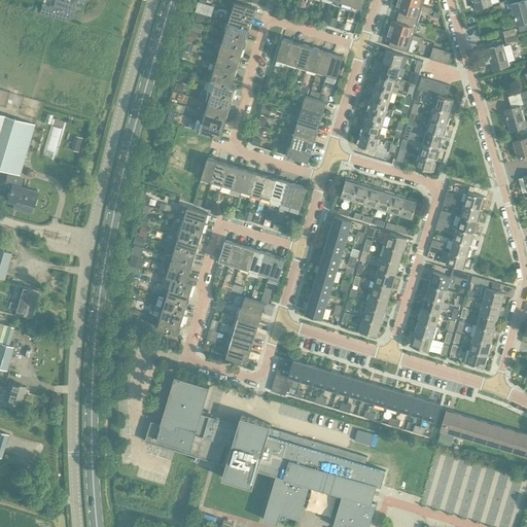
[(55,0),(53,7),(73,14),(76,0),(80,0),(85,1),(85,0),(55,0)]
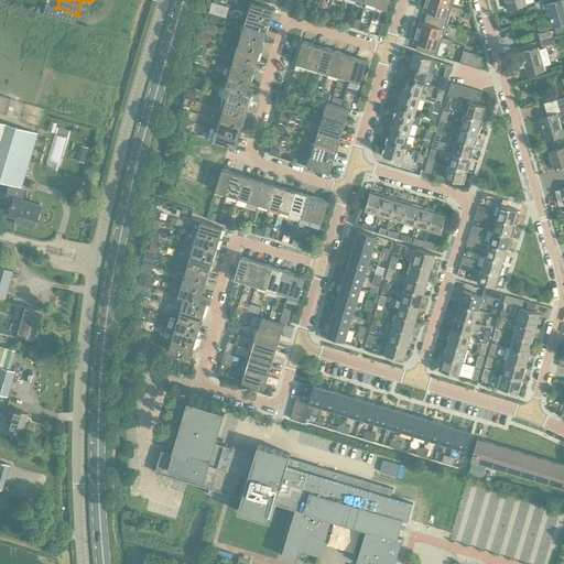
[(425,18),(446,24),(451,10),(452,8),(426,0),(423,10),(427,12),(425,18)]
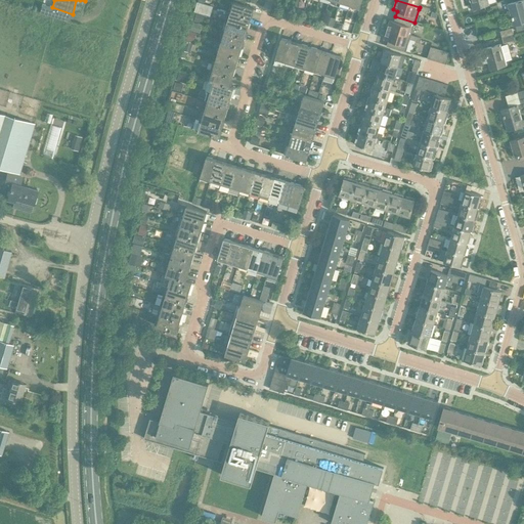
[(422,0),(395,0),(396,0),(420,7),(419,9),(424,11),(425,7),(420,5),(422,0)]
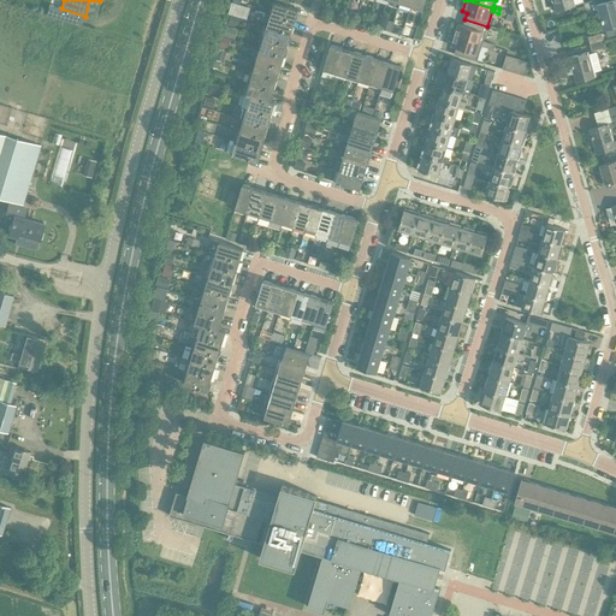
[(552,0),(556,11),(575,6),(573,0),(552,0)]
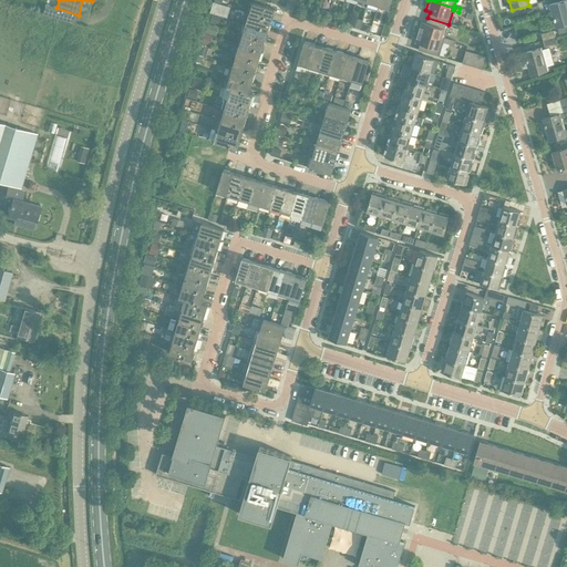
[(566,2),(566,0),(565,0),(549,4),(555,28),(557,28),(559,33),(566,31),(566,2)]
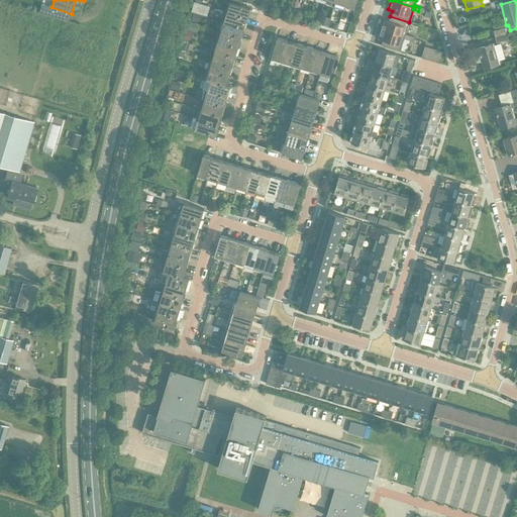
[(192,11),(206,15),(208,6),(195,2),(192,11)]
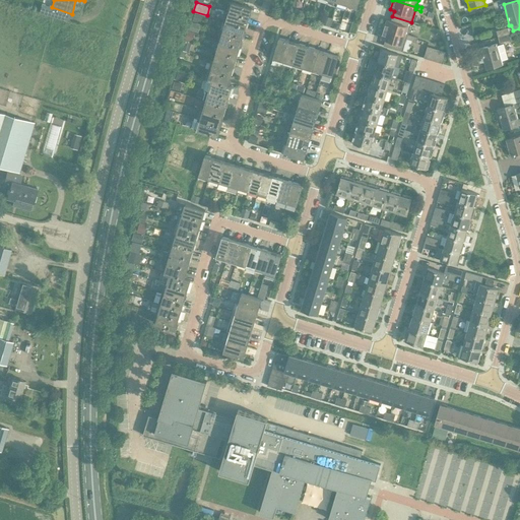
[(229,12),(249,18),(252,8),(232,2),(229,12)]
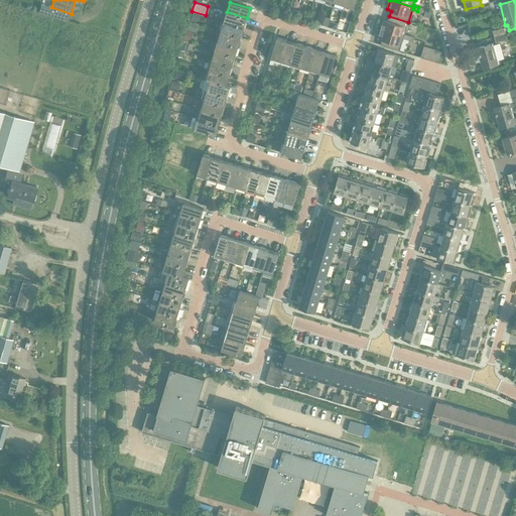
[(224,22),(244,28),(247,18),(227,12),(224,22)]
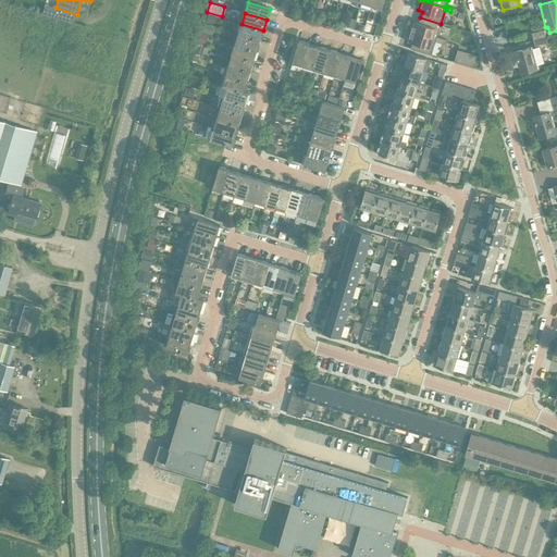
[(205,23),(211,25),(214,26),(217,16),(209,14),(206,23),(205,23)]
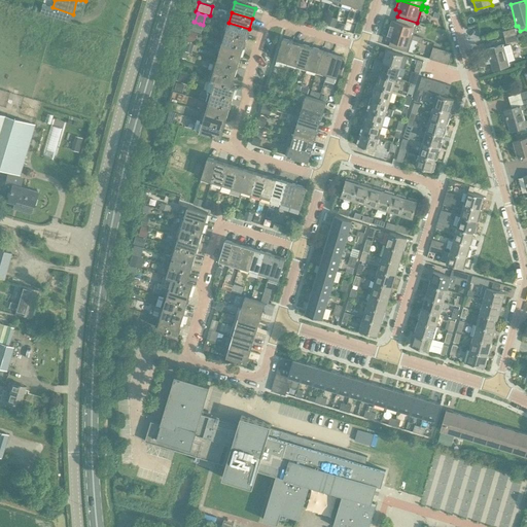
[(314,22),(315,16),(315,14),(309,13),(307,20),(314,22)]
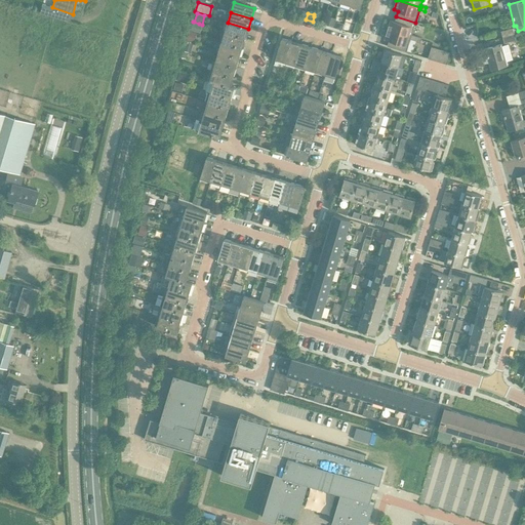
[(325,22),(325,24),(325,25),(327,26),(331,27),(332,27),(333,27),(333,26),(334,23),(334,22),(334,19),(335,19),(335,18),(334,18),(332,17),(331,16),(330,17),(328,17),(328,18),(327,18),(326,19),(325,21),(325,22)]
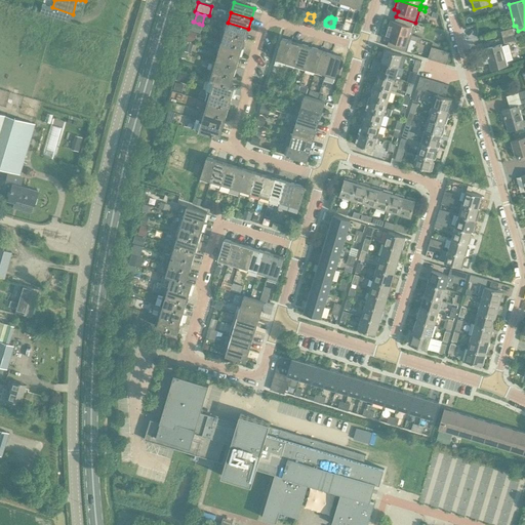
[(415,23),(396,16),(395,22),(391,21),(388,30),(411,37),(410,39),(415,40),(416,36),(412,35),(415,23)]
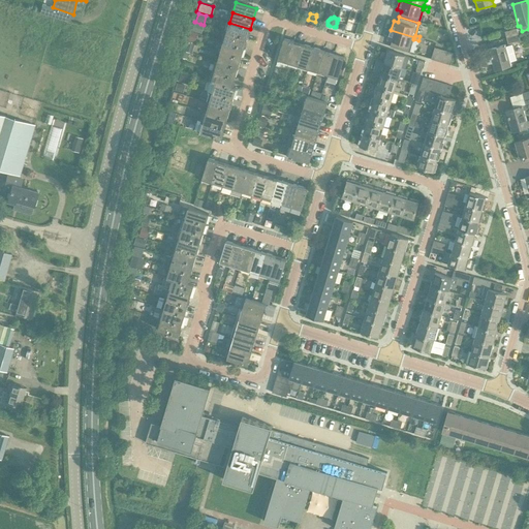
[(191,32),(197,34),(200,24),(194,22),(191,32)]
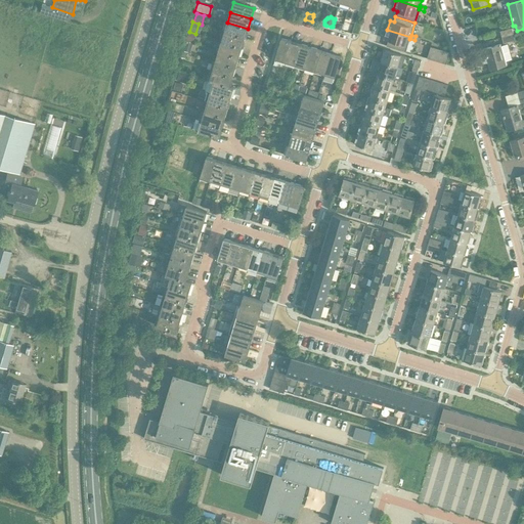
[(224,32),(245,38),(248,29),(227,23),(224,32)]
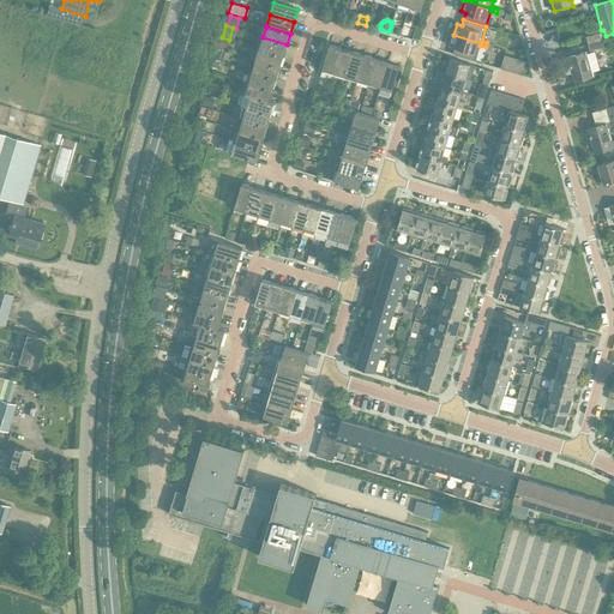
[(404,26),(402,36),(410,37),(413,29),(404,26)]
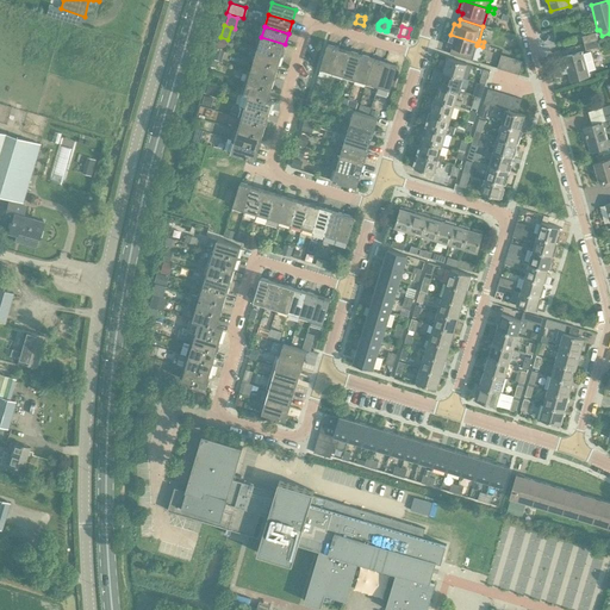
[(584,44),(598,39),(596,33),(582,37),(584,44)]
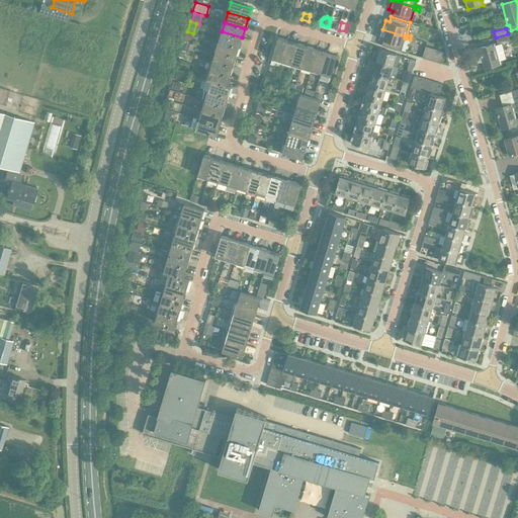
[(402,52),(405,38),(406,36),(382,29),(379,38),(383,39),(381,46),(402,52)]
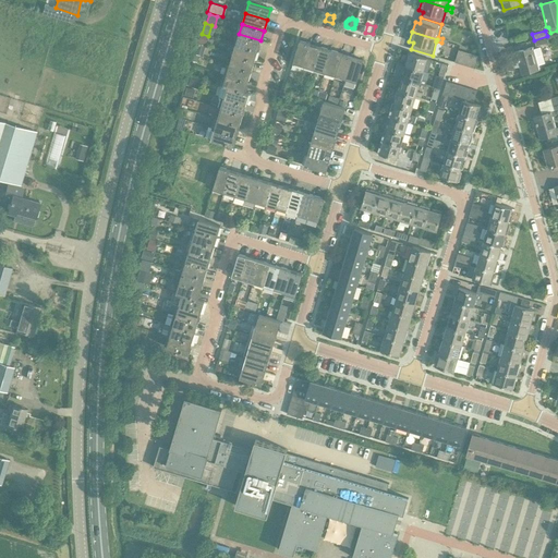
[(198,44),(205,46),(208,36),(202,34),(198,44)]
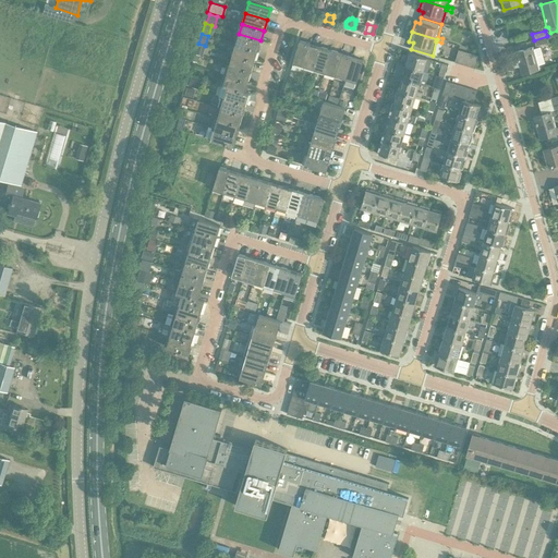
[(237,44),(257,50),(261,40),(239,34),(237,44)]
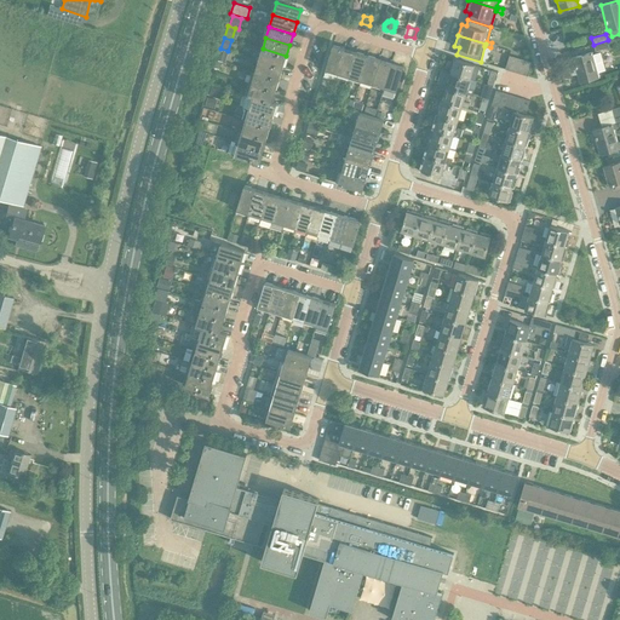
[(608,40),(593,45),(596,51),(609,47),(608,40)]
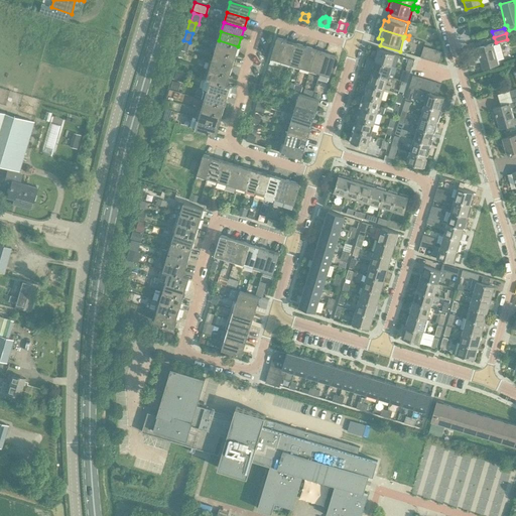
[(281,60),(287,41),(277,37),(271,57),(281,60)]
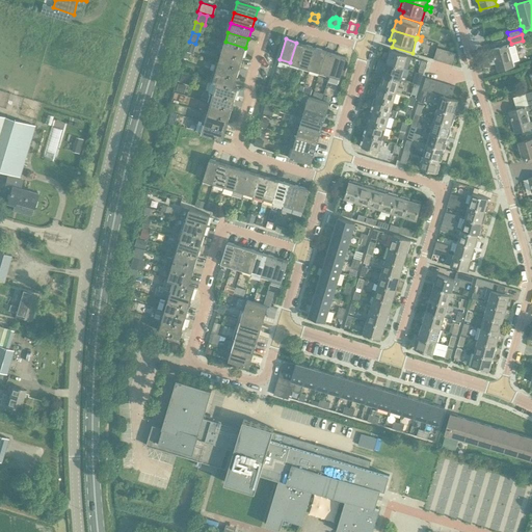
[(195,44),(189,42),(186,51),(192,53),(195,44)]
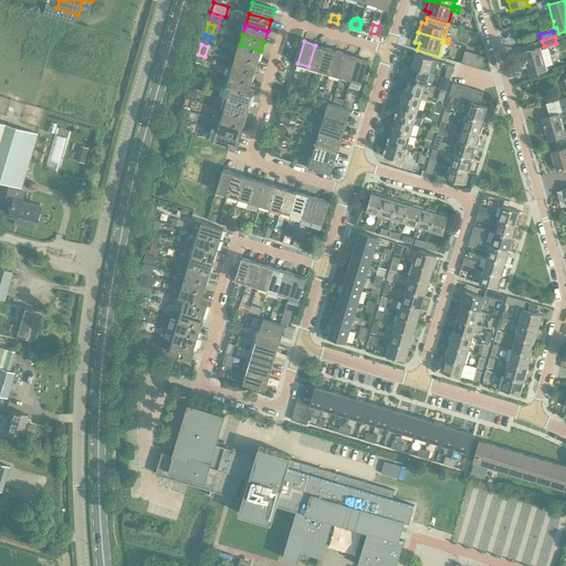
[(237,55),(259,62),(261,51),(240,44),(237,55)]
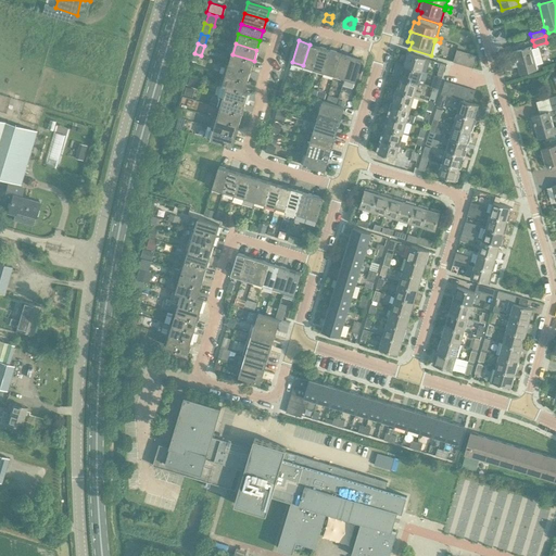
[(310,45),(303,65),(314,68),(320,48),(310,45)]
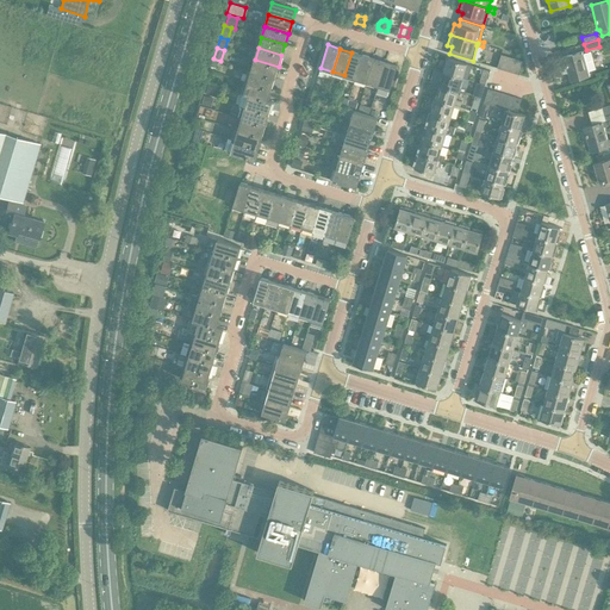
[(583,51),(562,56),(570,82),(590,76),(589,72),(596,69),(591,51),(583,54),(583,51)]
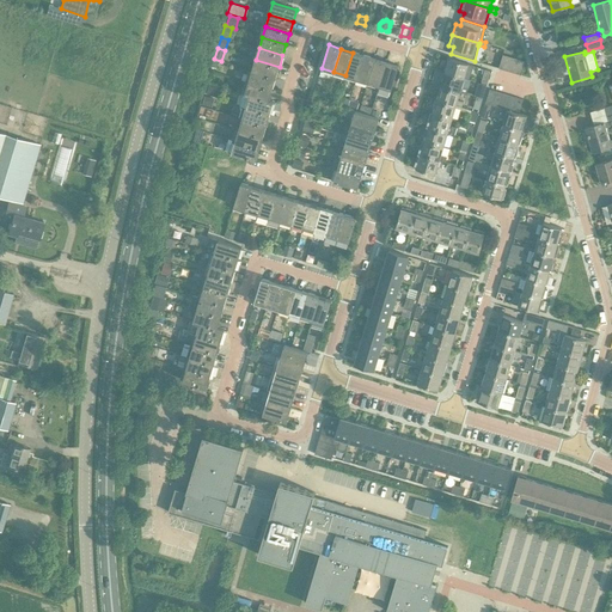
[(353,53),(346,75),(356,79),(363,55),(353,53)]
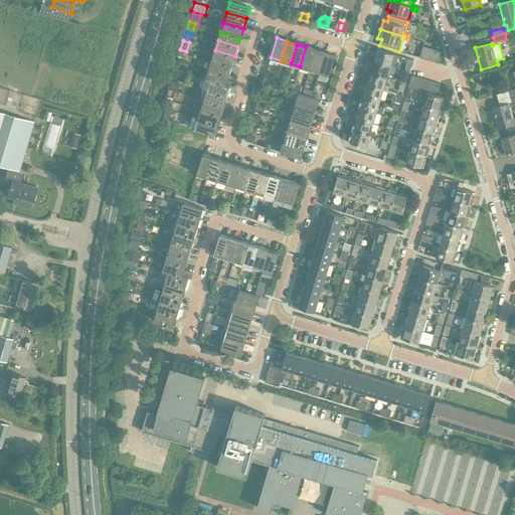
[(425,59),(430,47),(423,45),(419,57),(425,59)]
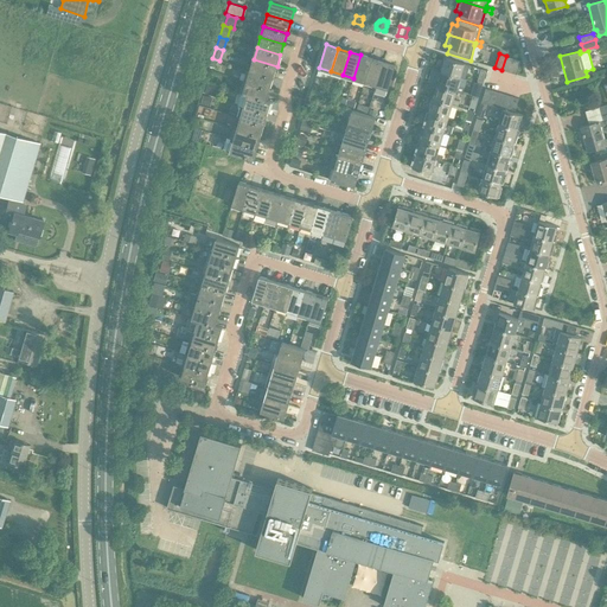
[(360,55),(353,78),(364,82),(371,58),(360,55)]
